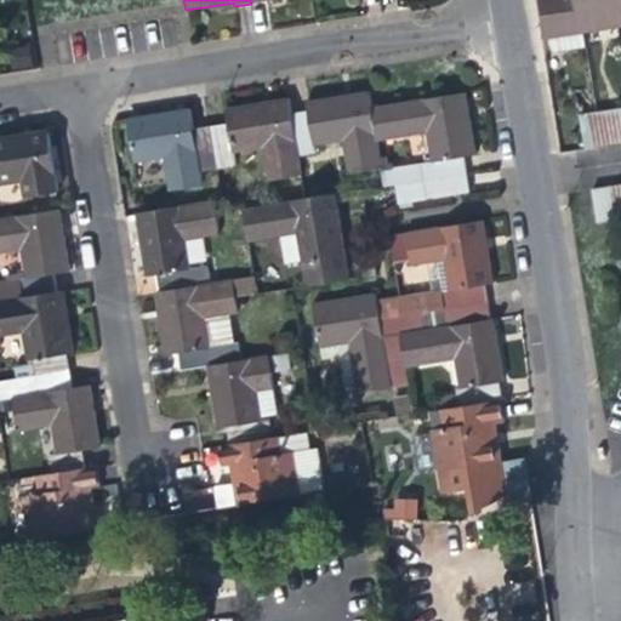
[(542,0),(550,38),(553,36),(556,53),(587,49),(584,32),(579,0),(542,0)]
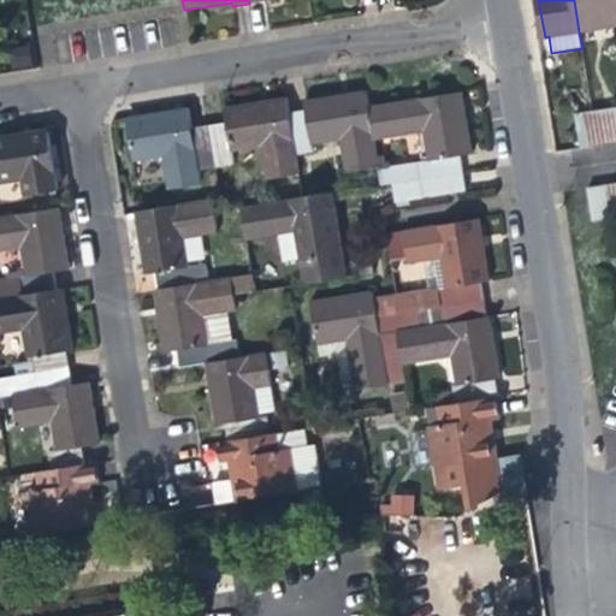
[(574,0),(579,31),(614,25),(609,0),(574,0)]
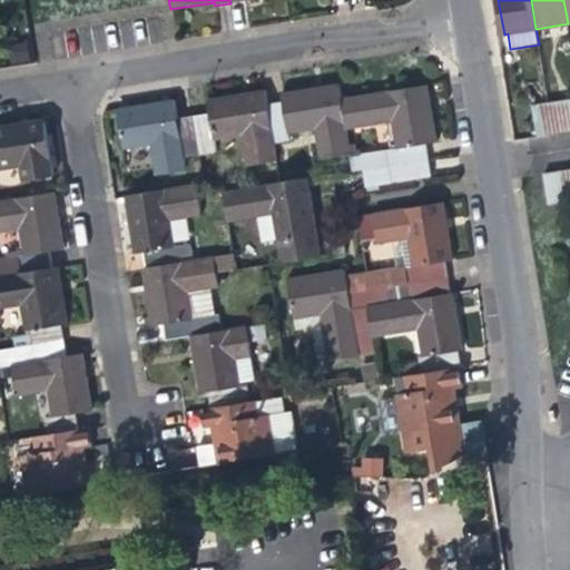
[(283,101),(267,104),(274,144),(290,141),(288,131),(314,127),(321,157),(351,153),(347,129),(342,98),(341,85),(303,91),(282,95),(283,101)]
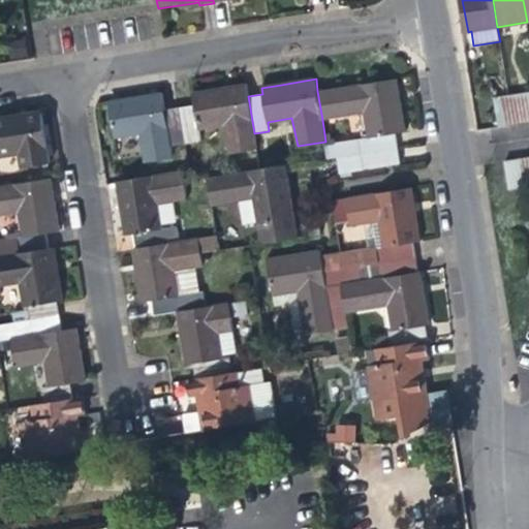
[(329,158),(337,157),(361,153),(399,147),(397,132),(406,131),(402,109),(397,79),(334,89),(317,91),(322,120),(365,114),(368,138),(327,147),(329,158)]
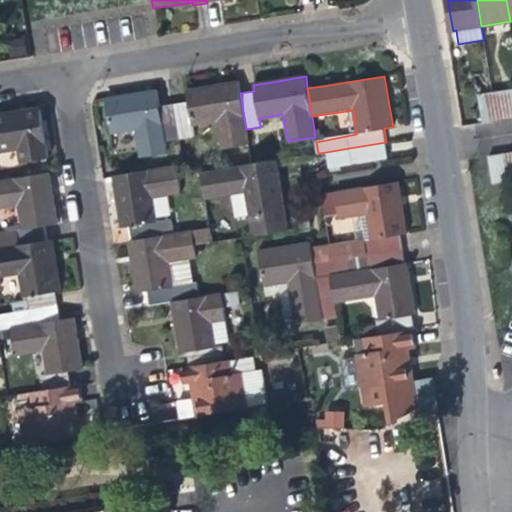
[(248,144),(246,129),(240,93),(238,82),(212,86),(186,90),(188,101),(174,103),(180,140),(194,137),(192,125),(216,121),(220,148),(248,144)]
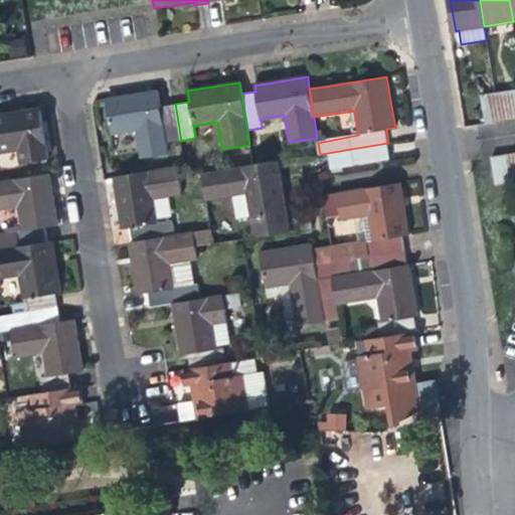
[(514,118),(514,90),(502,92),(506,120),(514,118)]
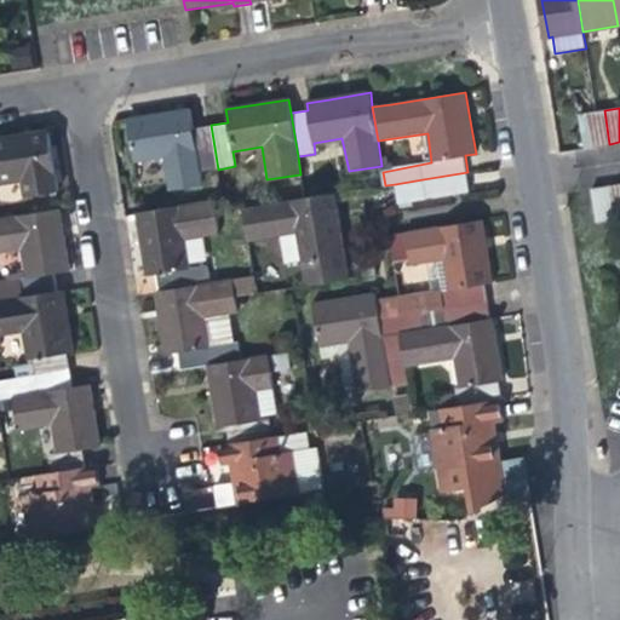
[(201,172),(218,170),(211,125),(194,128),(191,110),(172,113),(128,120),(133,160),(164,155),(170,190),(204,184),(201,172)]
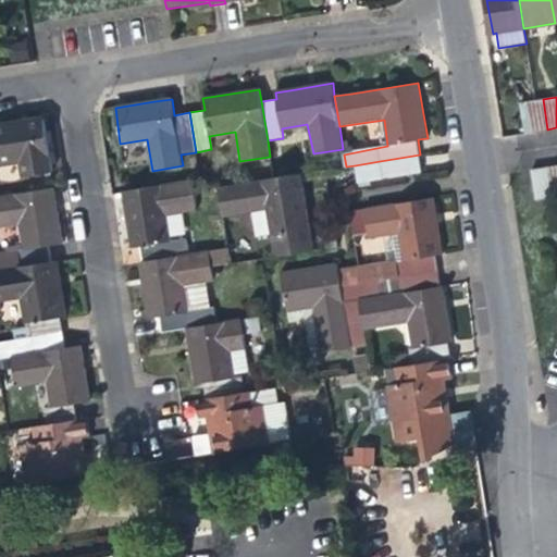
[(547,130),(543,99),(535,100),(525,102),(530,132),(547,130)]
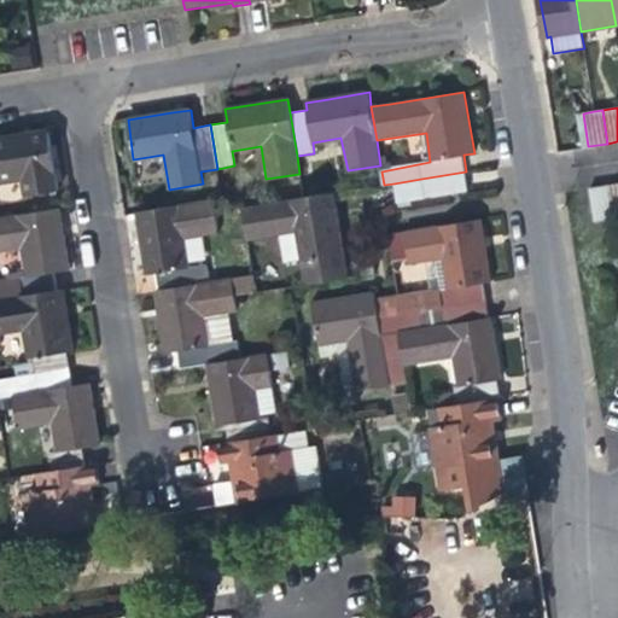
[(588,146),(583,114),(578,114),(584,147),(588,146)]
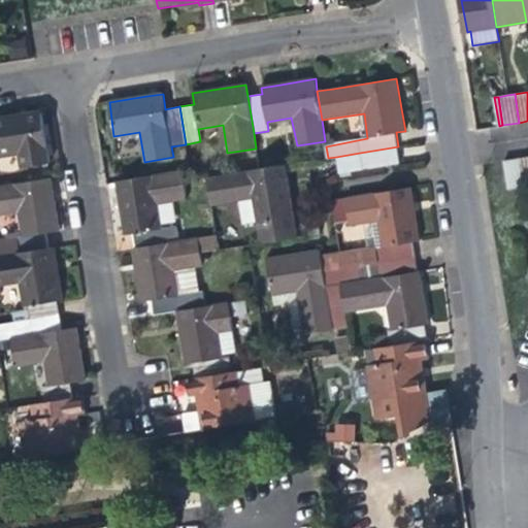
[(0,156),(19,154),(21,166),(48,162),(40,112),(2,119),(0,118),(0,156)]
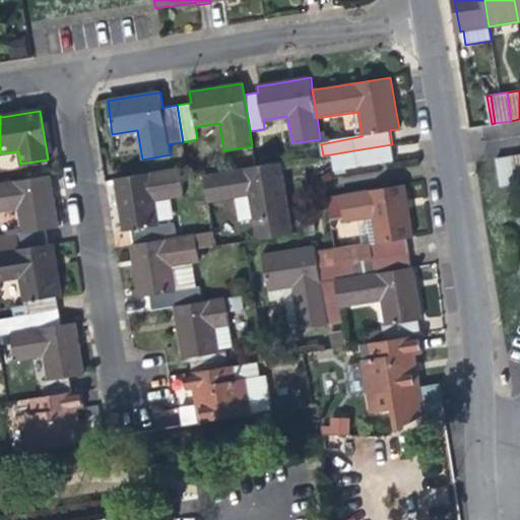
[(394,158),(392,144),(354,150),(331,154),(333,169),(358,165),(394,158)]
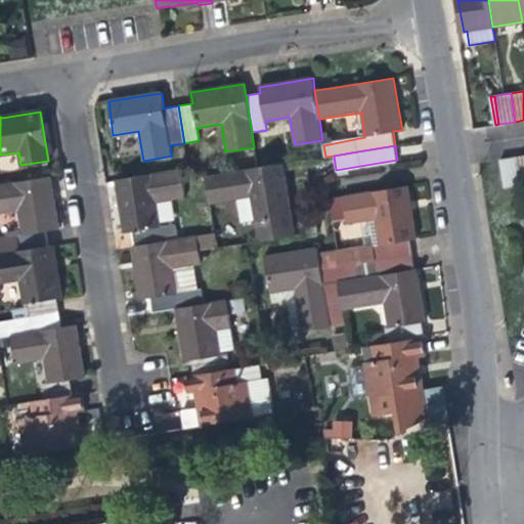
[(520,185),(516,158),(500,160),(505,188),(520,185)]
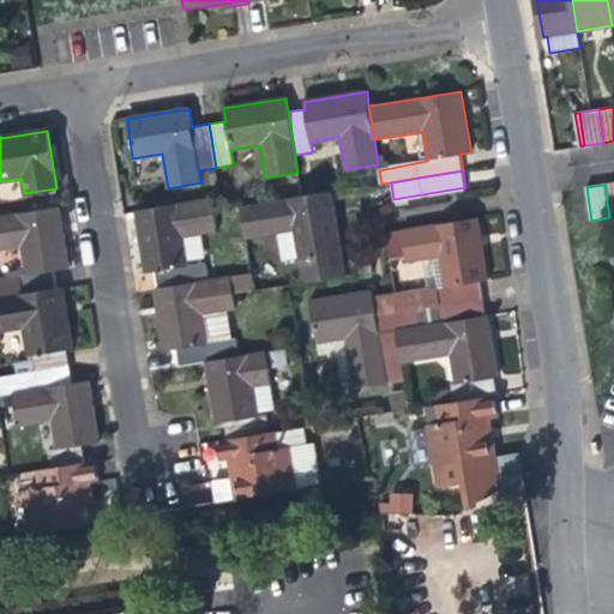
[(301,257),(304,275),(344,269),(338,228),(337,221),(332,192),(302,197),(251,205),(241,206),(246,239),(278,234),(296,232),(301,257)]
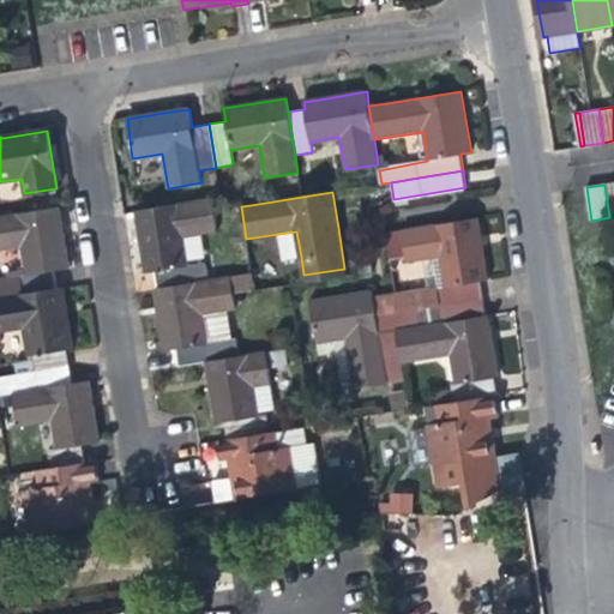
[(162,270),(166,288),(208,282),(204,263),(188,266),(184,238),(216,233),(211,199),(137,211),(143,248),(146,274),(162,270)]
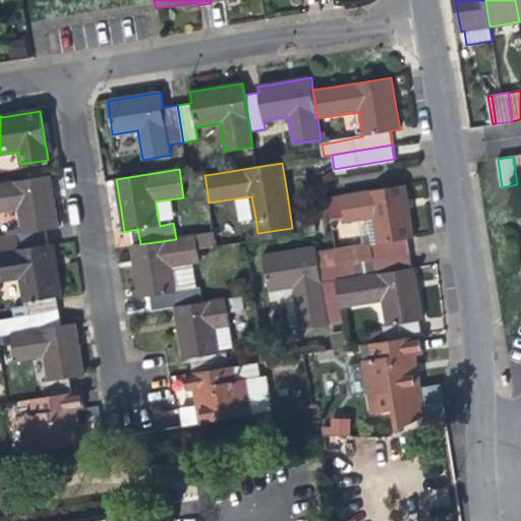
[(0,237),(0,251),(48,243),(45,230),(57,228),(55,213),(49,175),(0,183),(0,212),(18,210),(22,233),(0,237)]
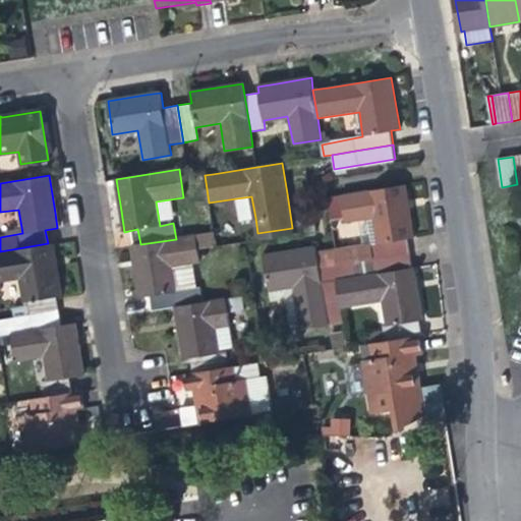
[(379,244),(336,250),(338,264),(408,252),(406,239),(412,238),(408,210),(405,185),(344,195),(345,203),(346,208),(347,217),(348,221),(373,218),(379,244)]
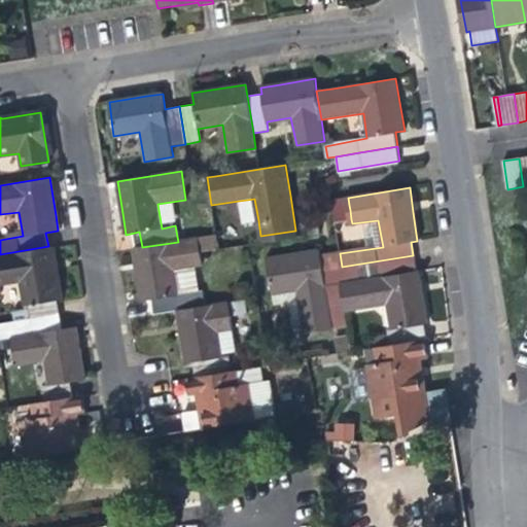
[(243,222),(258,220),(254,199),(239,201),(243,222)]
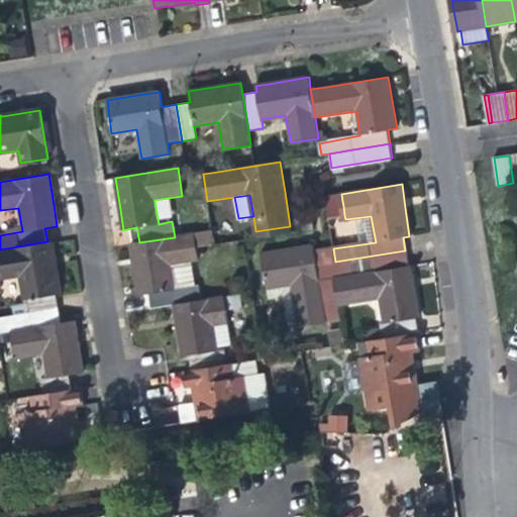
[(313,229),(310,210),(302,212),(305,230),(313,229)]
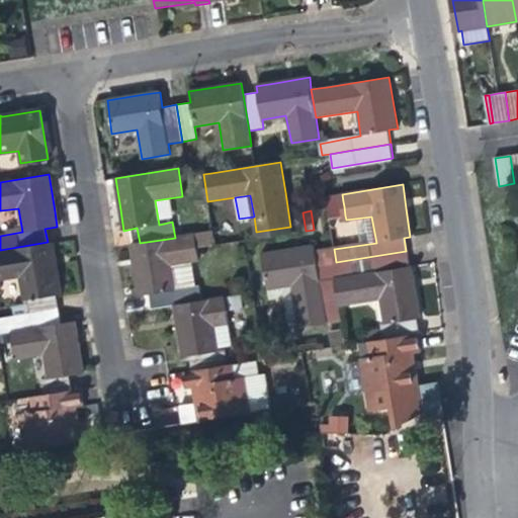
[(291,233),(290,227),(256,232),(258,239),(291,233)]
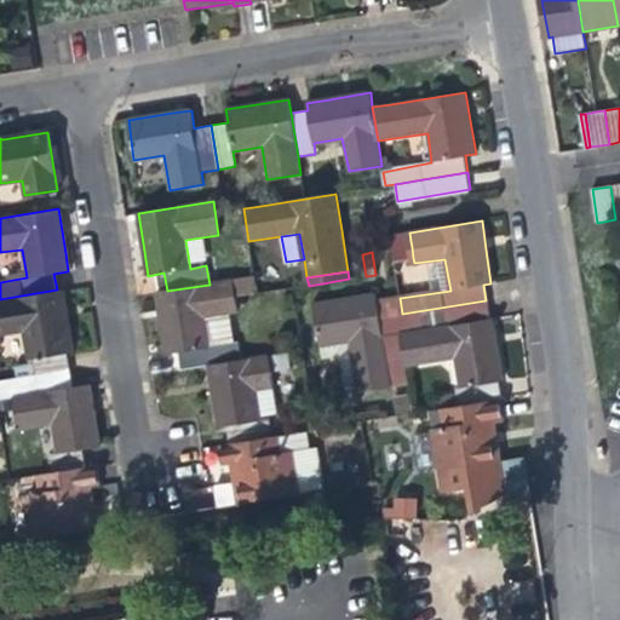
[(181,369),(208,365),(240,360),(236,343),(210,348),(206,319),(235,314),(233,298),(229,281),(210,285),(167,291),(156,293),(162,327),(166,354),(179,352),(181,369)]
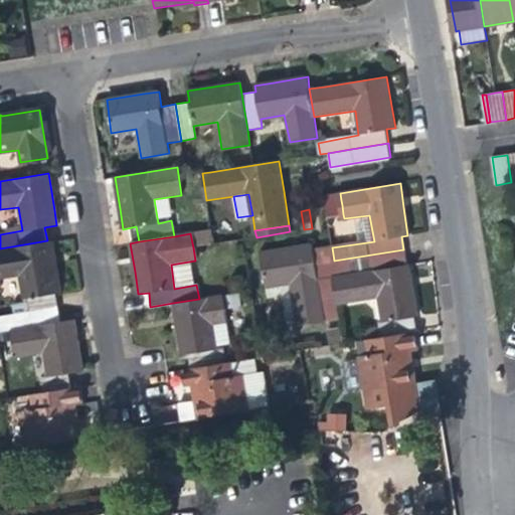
[(51,240),(47,240),(0,248),(0,279),(20,277),(26,311),(57,306),(55,294),(59,293),(55,268),(51,240)]
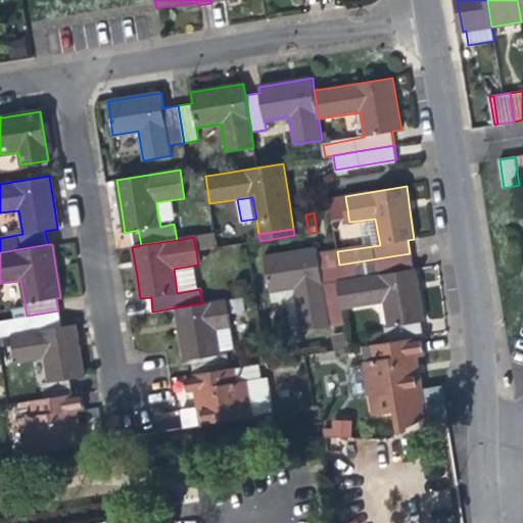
[(327,312),(342,310),(338,282),(412,270),(410,253),(339,265),(321,268),(318,253),(317,248),(302,250),(297,251),(265,256),(270,292),(293,288),(301,329),(329,325),(327,312)]
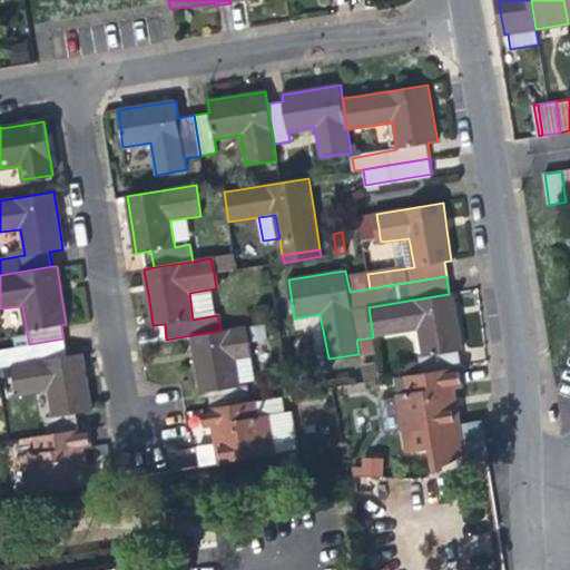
[(367,274),(346,276),(350,292),(370,288),(367,274)]
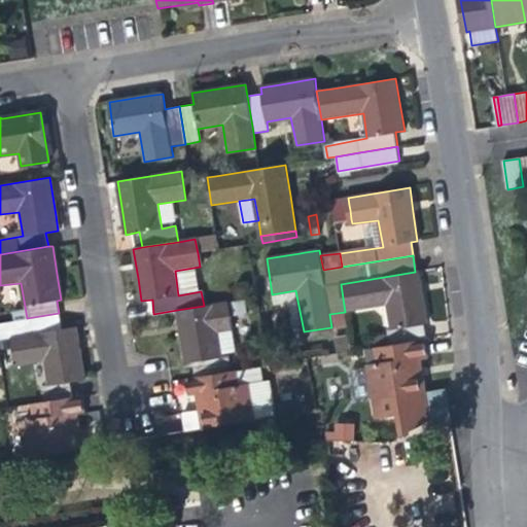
[(373,337),(374,348),(425,340),(422,325),(426,324),(423,303),(418,271),(415,272),(341,284),(345,312),(386,305),(391,329),(387,330),(387,334),(373,337)]
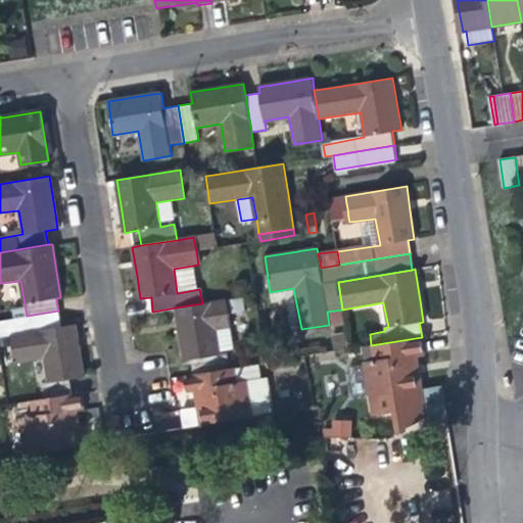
[(225,299),(202,303),(176,307),(180,334),(184,360),(191,360),(193,374),(228,369),(226,354),(221,355),(216,330),(230,328),(225,299)]
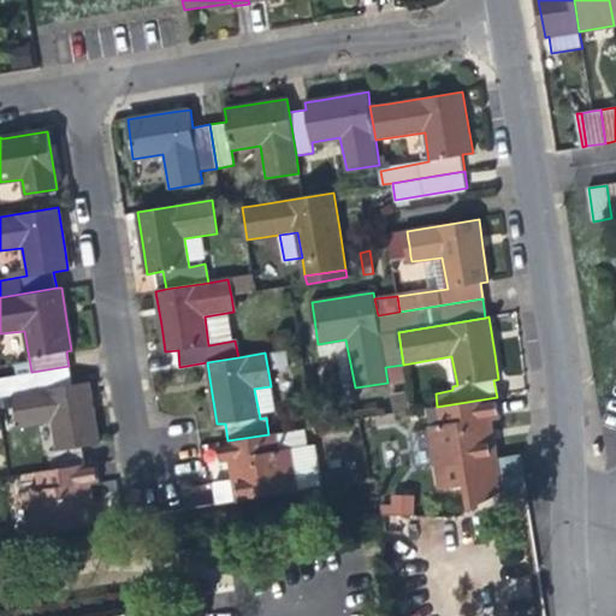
[(72,384),(69,366),(31,372),(0,377),(0,396),(13,394),(72,384)]
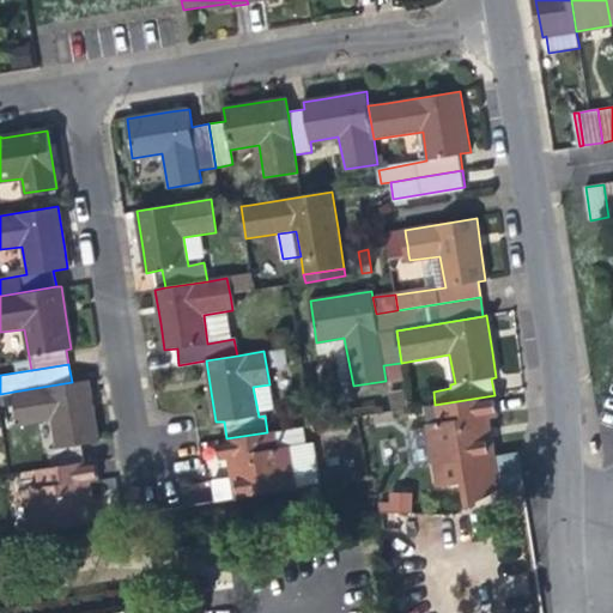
[(47,450),(50,468),(84,462),(80,444),(98,442),(93,417),(89,380),(72,382),(13,392),(19,425),(52,420),(56,448),(47,450)]
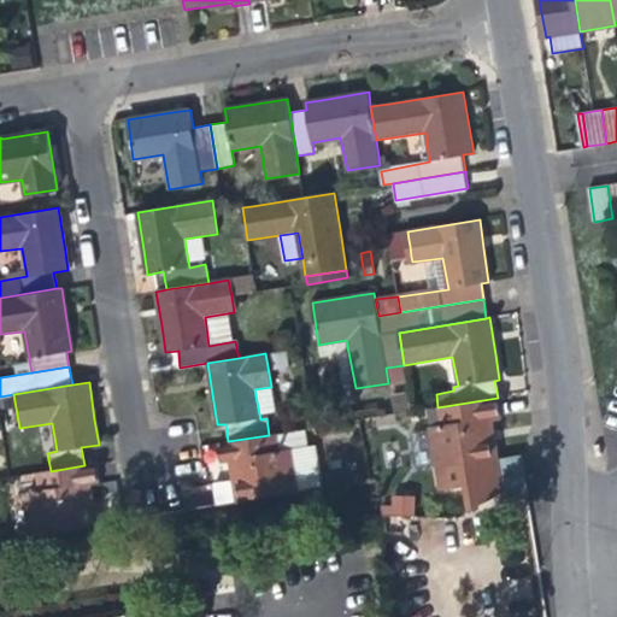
[(501,419),(498,398),(438,407),(441,427),(429,428),(436,470),(498,459),(493,433),(492,419),(501,419)]
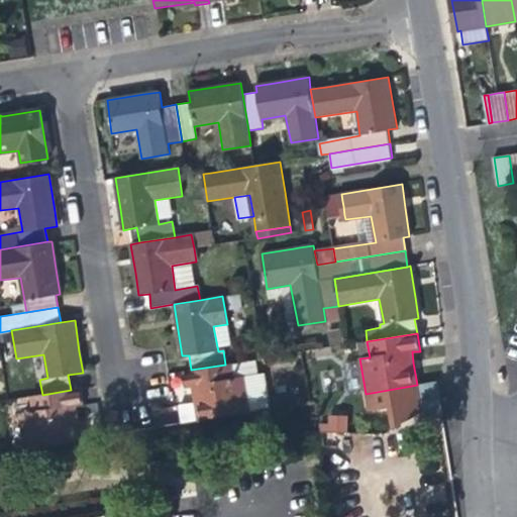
[(232,364),(225,365),(191,370),(184,372),(187,389),(193,388),(195,400),(199,420),(250,412),(243,377),(234,379),(232,364)]
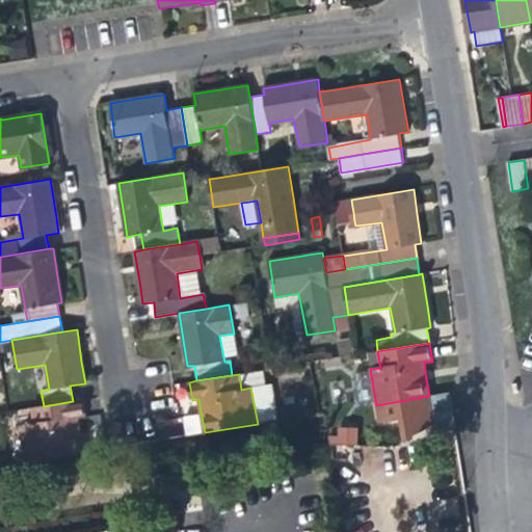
[(447,395),(376,405),(379,424),(403,420),(406,441),(451,418),(447,395)]
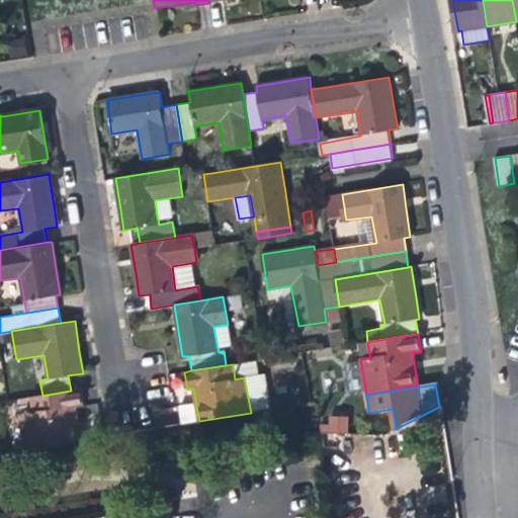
[(81,389),(71,391),(42,396),(31,397),(33,413),(24,414),(30,448),(81,440),(78,419),(76,406),(83,405),(81,389)]
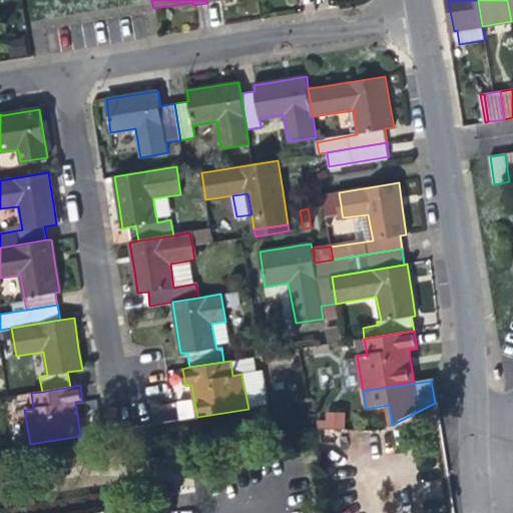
[(345,413),(317,415),(318,430),(345,429),(345,413)]
